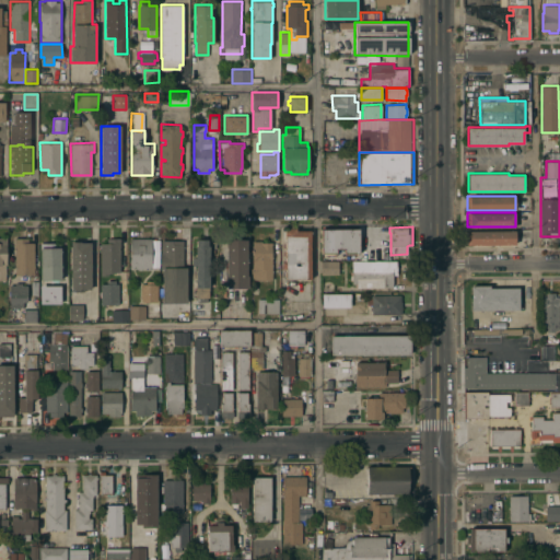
[(311,278),(286,278),(286,268),(282,268),(282,263),(286,263),(286,235),(284,235),(284,228),(296,228),(296,230),(311,230),(311,278)]
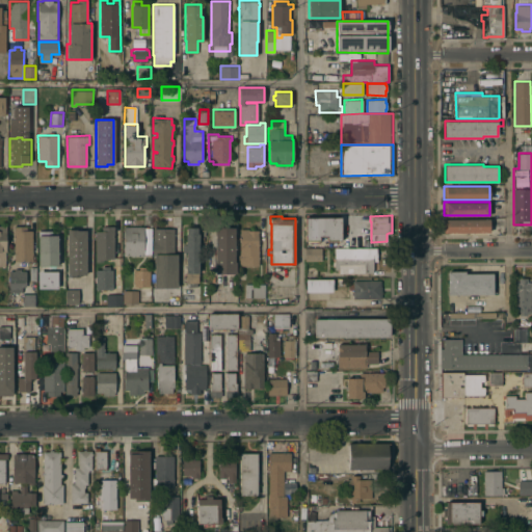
[(341,240),(326,240),(326,236),(319,236),(319,240),(306,240),(304,217),(341,216),(341,240)]
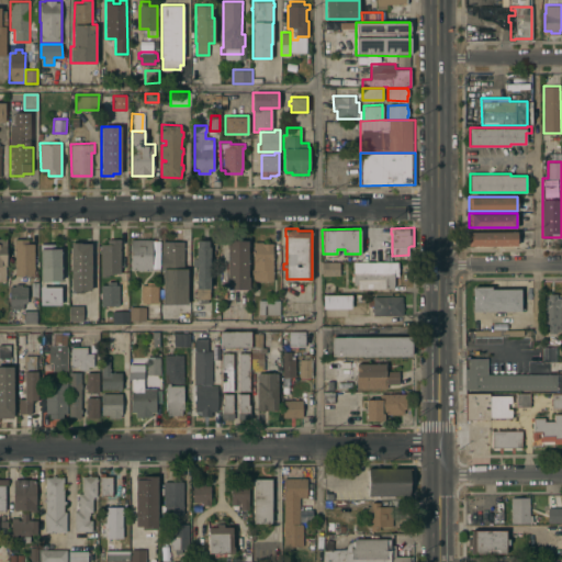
[(469,245),(469,231),(517,231),(517,245),(469,245)]
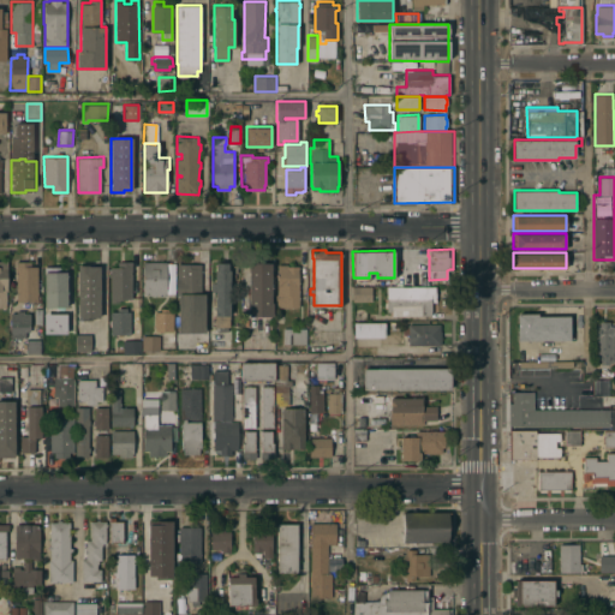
[(37,300),(17,302),(16,261),(31,261),(31,266),(37,266),(37,300)]
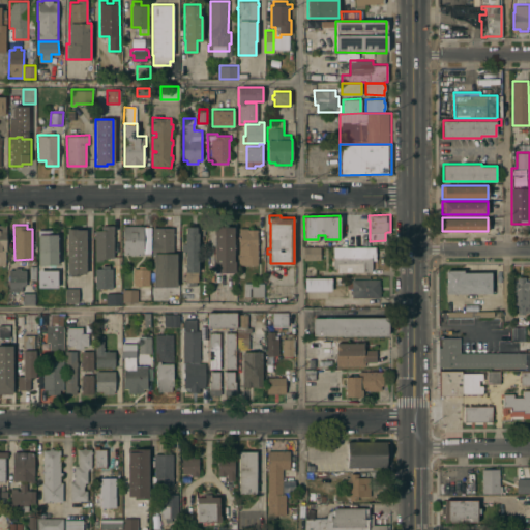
[(114,257),(110,257),(110,258),(102,258),(102,260),(95,260),(95,229),(101,230),(101,225),(114,225),(114,257)]
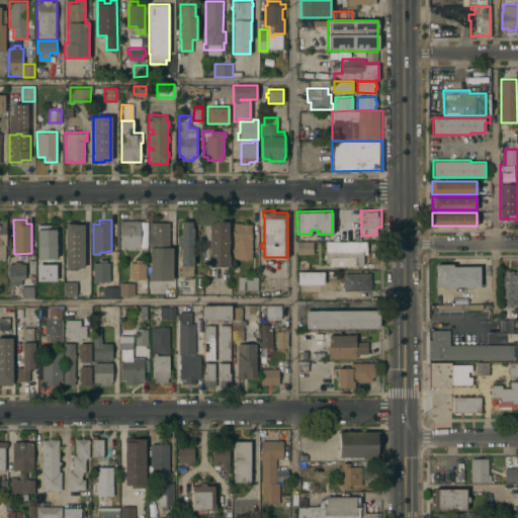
[(140,248),(120,248),(120,220),(141,220),(140,248)]
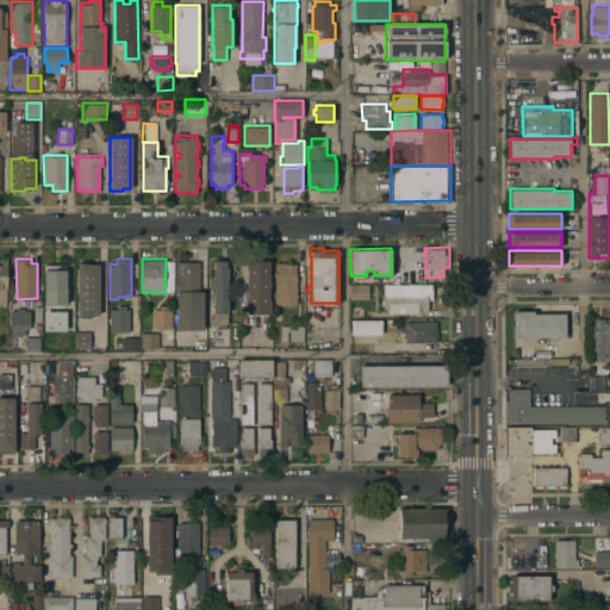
[(228,324),(225,324),(225,328),(216,328),(216,324),(213,323),(213,288),(209,288),(209,280),(212,280),(212,267),(215,267),(215,260),(226,260),(226,267),(228,267),(228,324)]
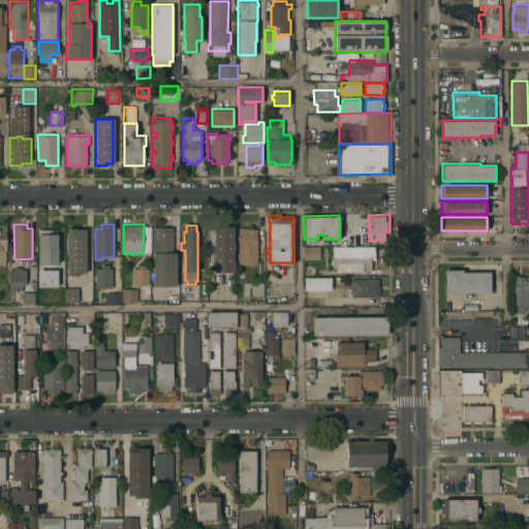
[(234,259),(235,259),(235,272),(214,272),(214,225),(234,225),(234,259)]
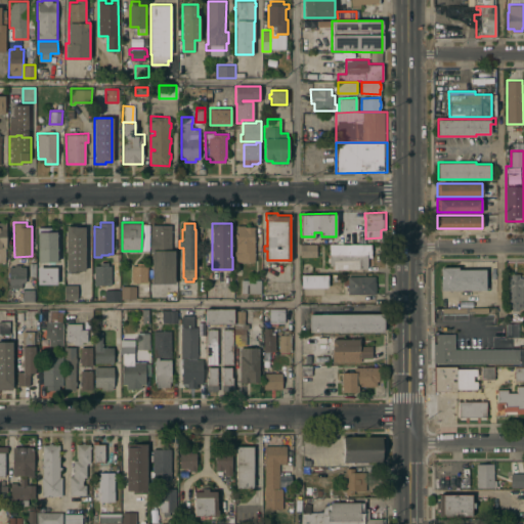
[(153,282),(153,252),(150,252),(150,224),(171,224),(171,246),(175,246),(175,282),(153,282)]
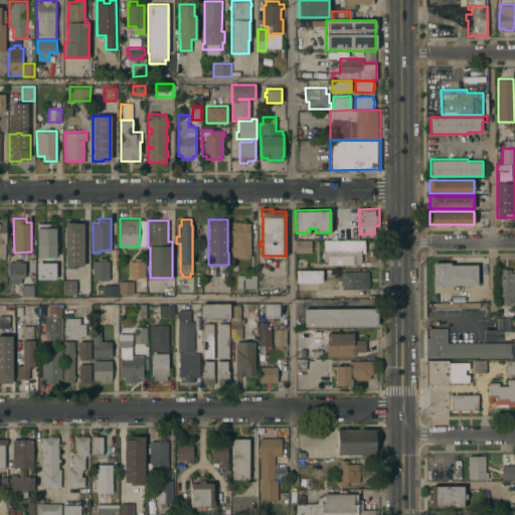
[(82,223),(82,267),(76,267),(76,268),(72,268),(72,269),(63,269),(64,221),(76,221),(76,223),(81,223),(82,223)]
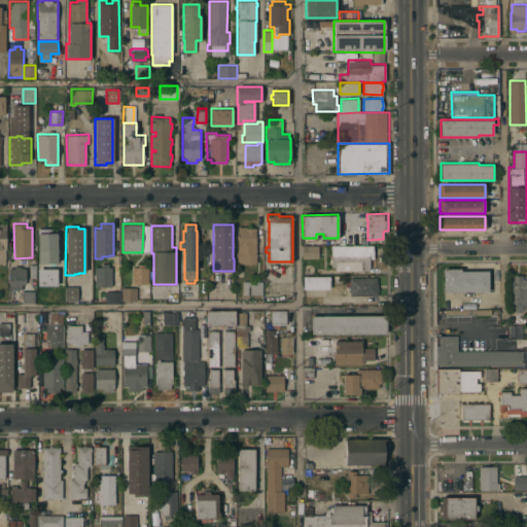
[(237,262),(237,252),(238,252),(238,226),(246,226),(246,227),(255,227),(255,245),(256,245),(256,262),(237,262)]
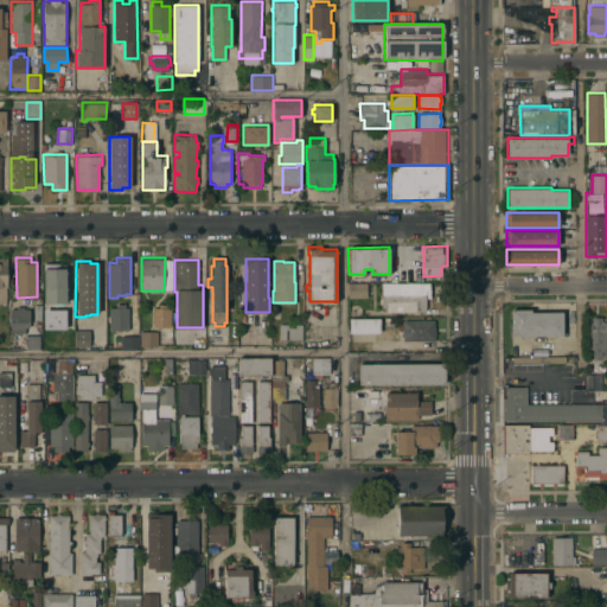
[(44,302),(44,262),(66,262),(66,302),(44,302)]
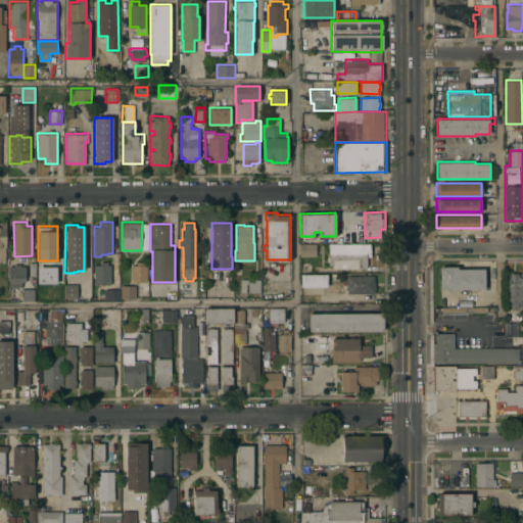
[(316,255),(299,255),(299,243),(316,243),(316,255)]
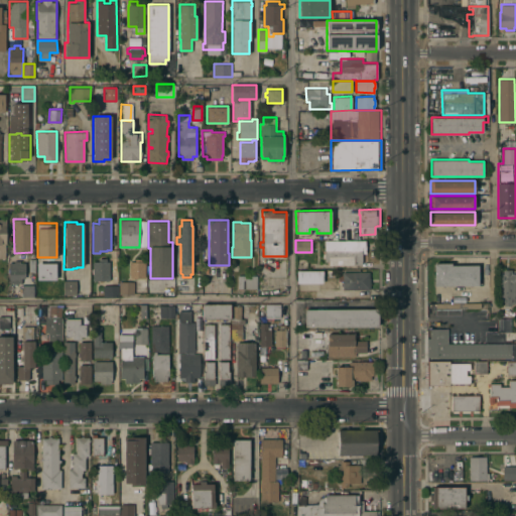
[(329,264),(329,261),(325,261),(325,240),(366,240),(366,253),(362,253),(362,264),(329,264)]
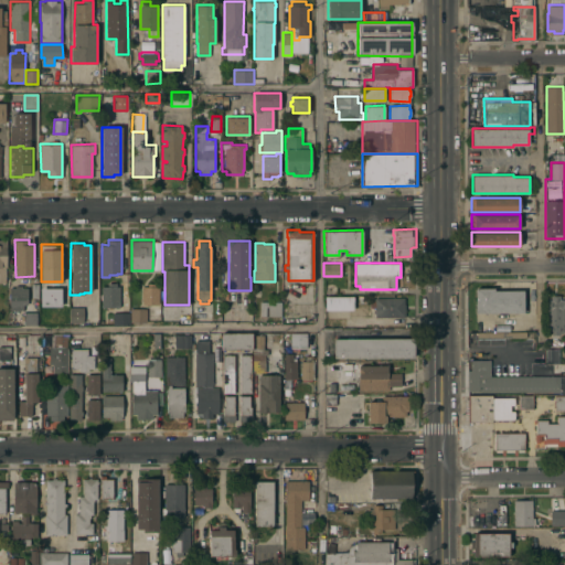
[(119,306),(102,307),(102,286),(108,286),(108,283),(116,283),(116,286),(119,286),(119,306)]
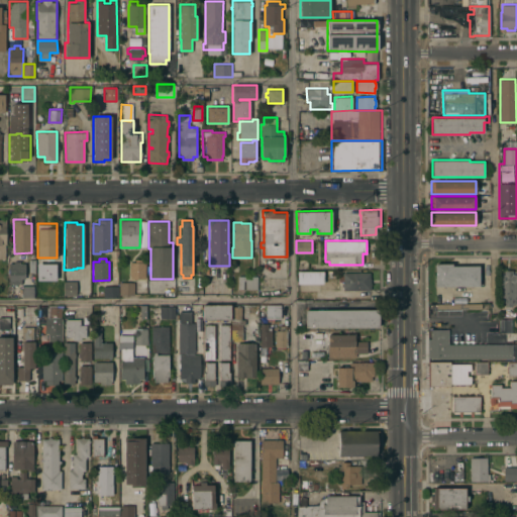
[(130,279),(130,262),(135,262),(135,259),(145,259),(145,279),(130,279)]
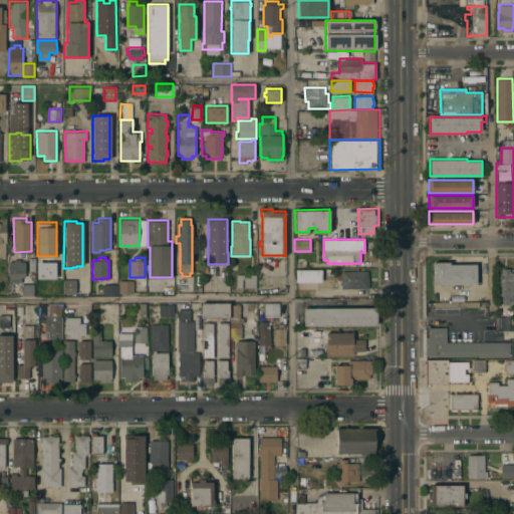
[(25,277),(21,277),(21,281),(8,281),(9,261),(14,261),(14,259),(20,259),(20,261),(25,261),(25,277)]
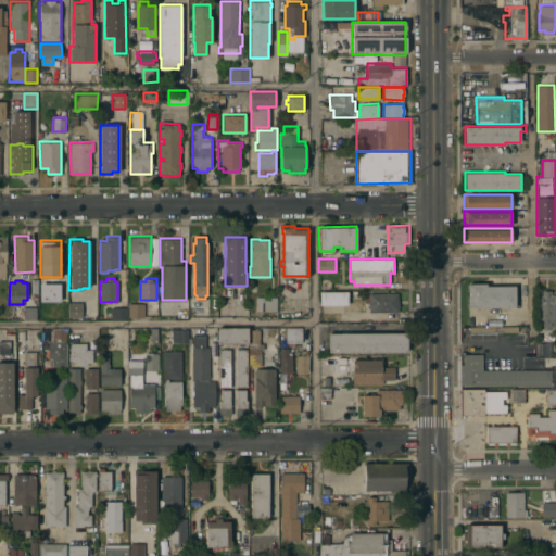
[(60,301),(40,301),(40,282),(61,282),(60,301)]
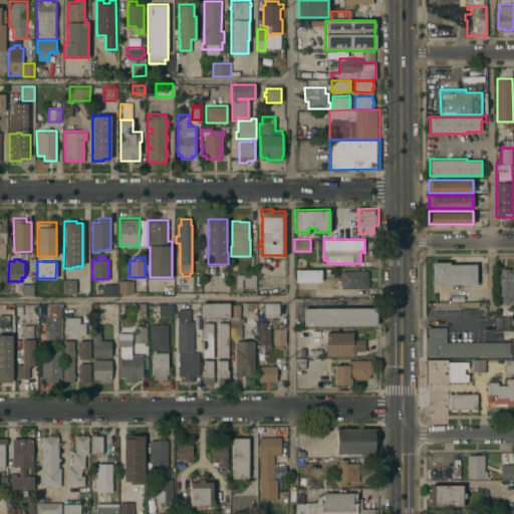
[(477,284),(433,284),(433,261),(449,261),(450,263),(477,263),(477,284)]
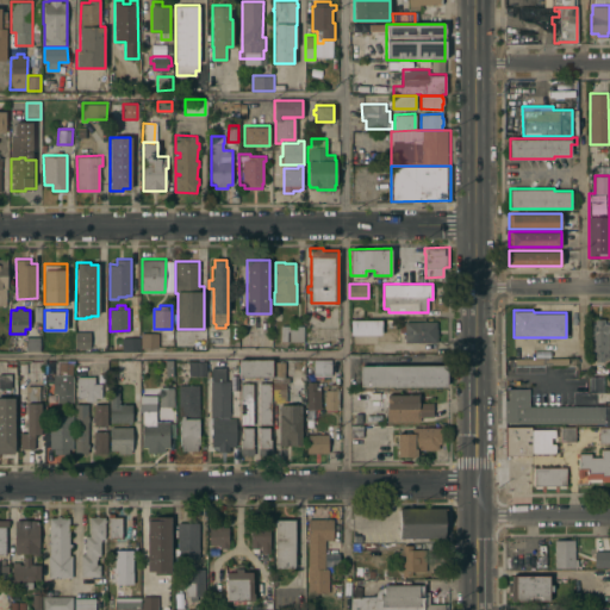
[(591,356),(590,323),(596,323),(596,318),(604,318),(604,323),(609,323),(609,359),(603,359),(603,360),(597,360),(597,359),(596,359),(596,356),(591,356)]
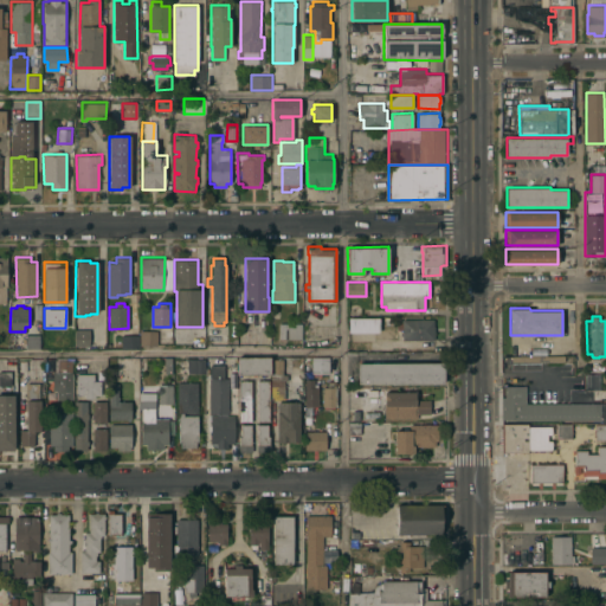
[(434,340),(403,340),(403,329),(397,329),(397,322),(403,322),(403,318),(434,318),(434,340)]
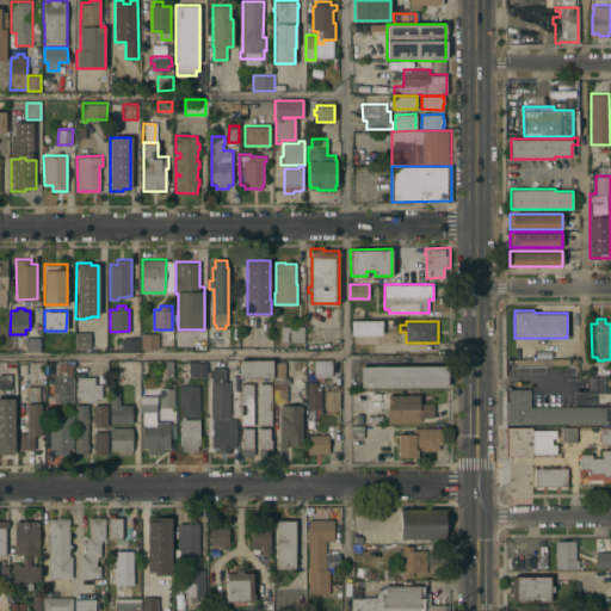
[(304,341),(282,341),(282,326),(304,326),(304,341)]
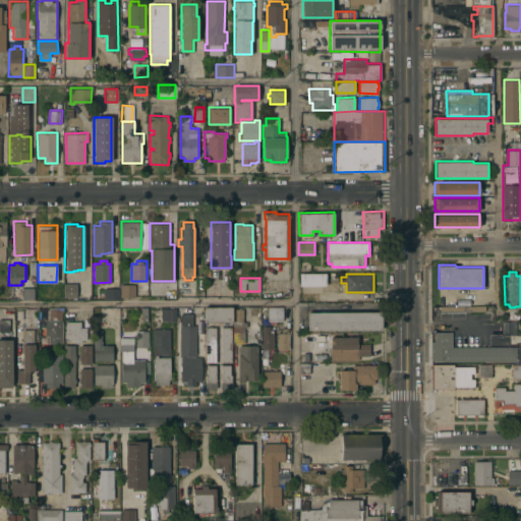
[(75,284),(62,284),(62,298),(75,298),(75,284)]
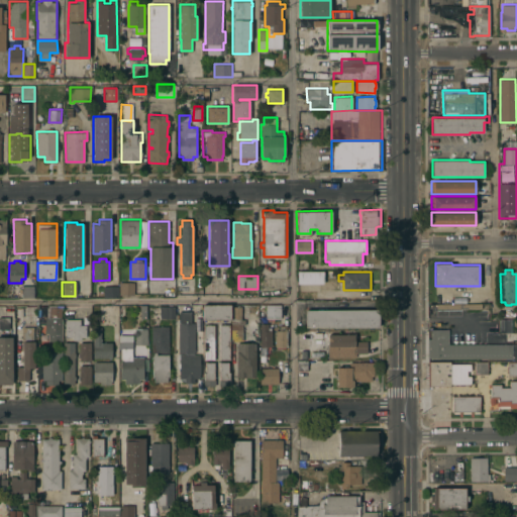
[(134,294),(119,294),(119,282),(134,282),(134,294)]
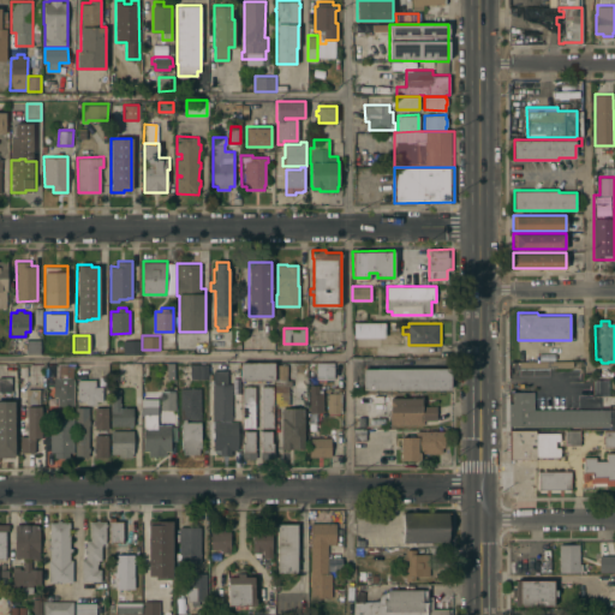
[(41,353),(27,353),(27,339),(41,339),(41,353)]
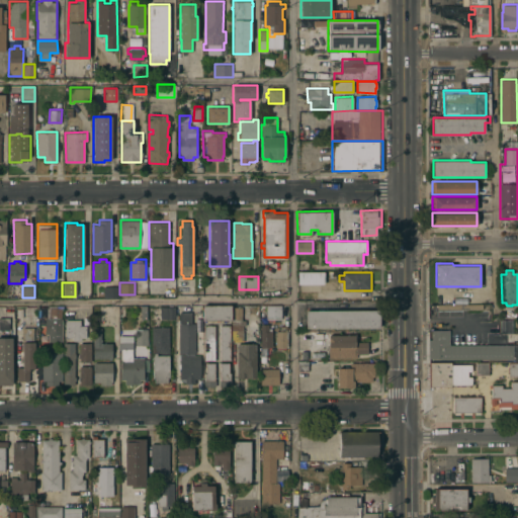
[(118,297),(104,297),(104,286),(118,286),(118,297)]
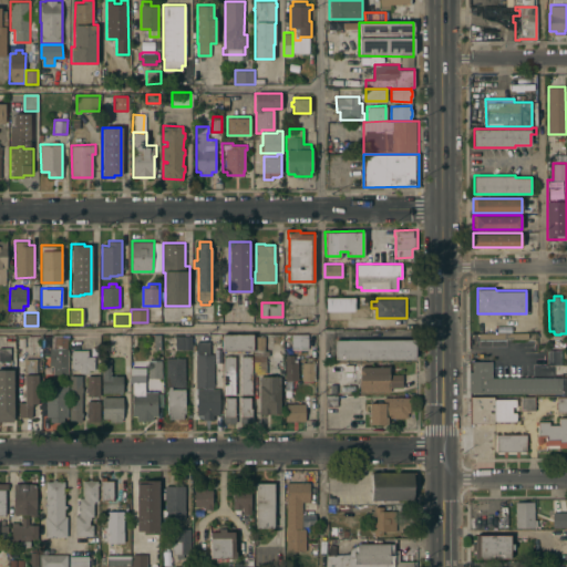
[(253,350),(223,350),(223,334),(253,334),(253,336),(253,350)]
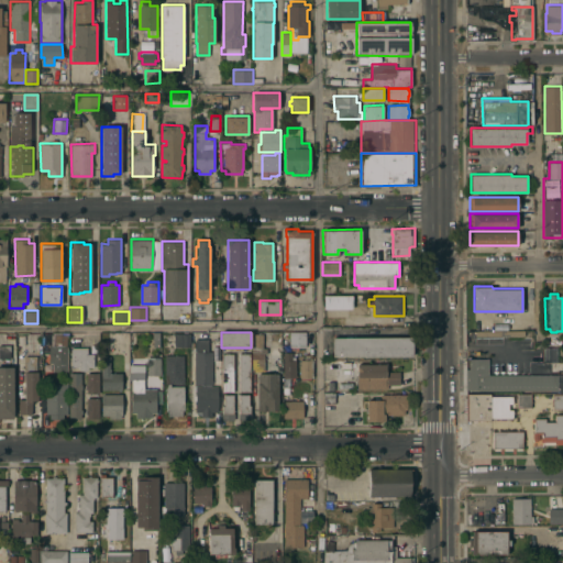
[(306,346),(289,346),(289,332),(306,332),(306,346)]
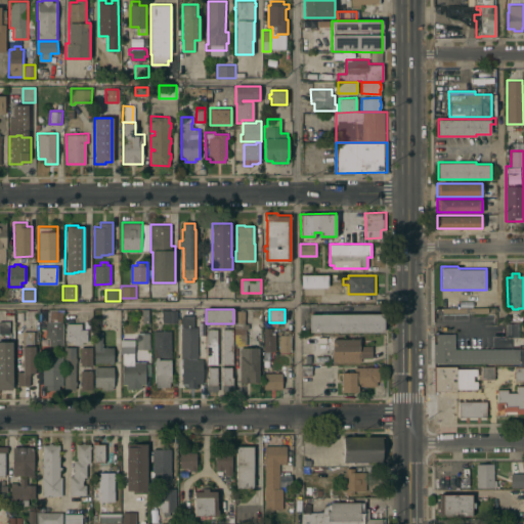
[(162,322),(162,310),(177,310),(177,322),(162,322)]
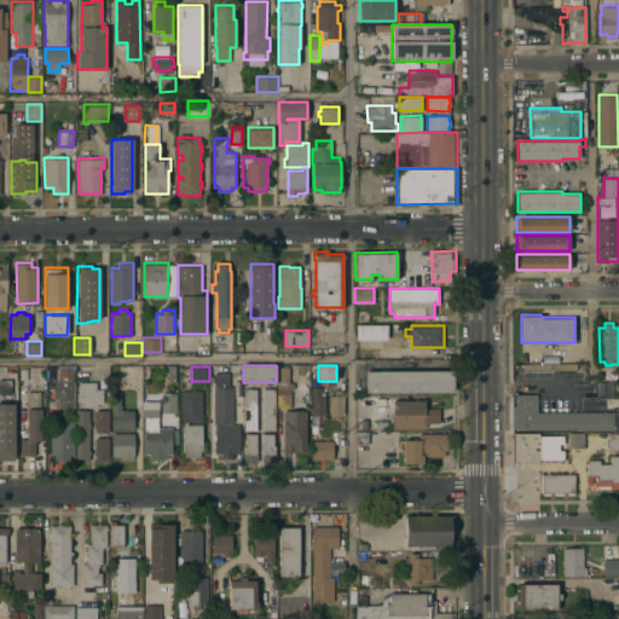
[(289,366),(289,382),(294,382),(294,388),(291,388),(291,408),(277,408),(277,383),(276,382),(276,366),(289,366)]
